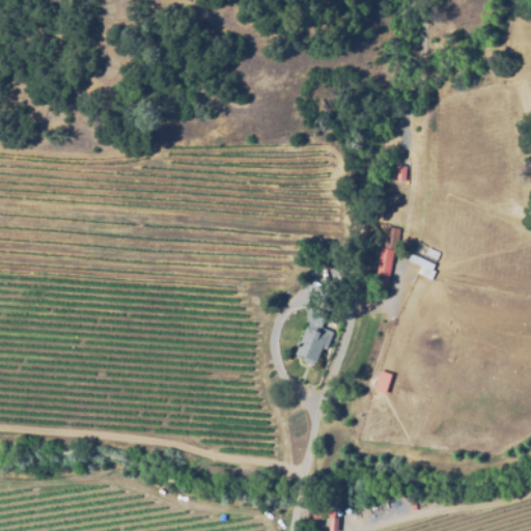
[(404,165),(404,180),(394,179),(395,164),(404,165)]
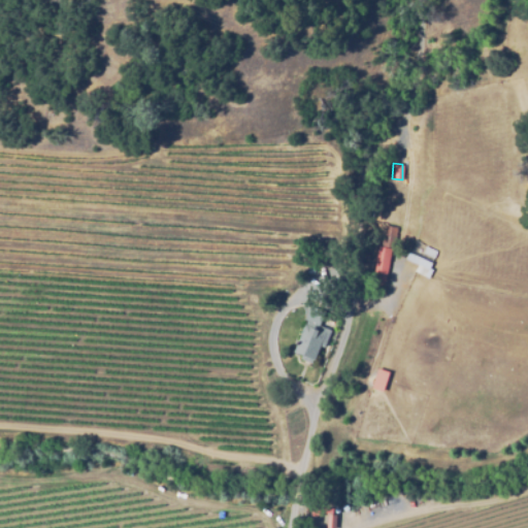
[(433,258),(422,254),(426,246),(436,252),(433,258)]
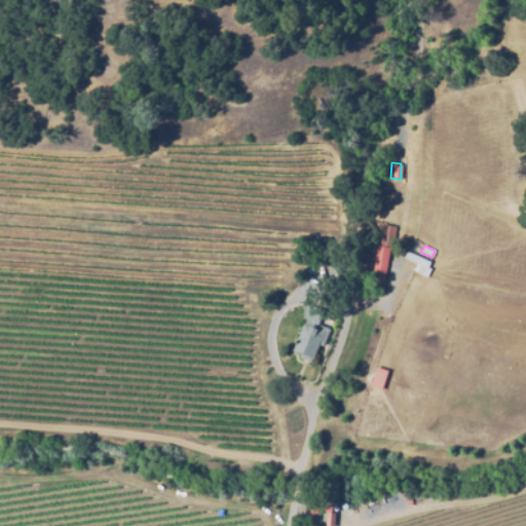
[(371,282),(377,248),(389,250),(383,284),(371,282)]
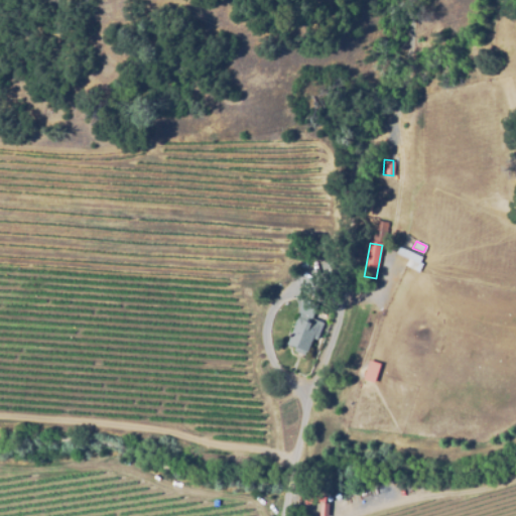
[(400,248),(421,258),(415,272),(404,267),(407,260),(398,255),(400,248)]
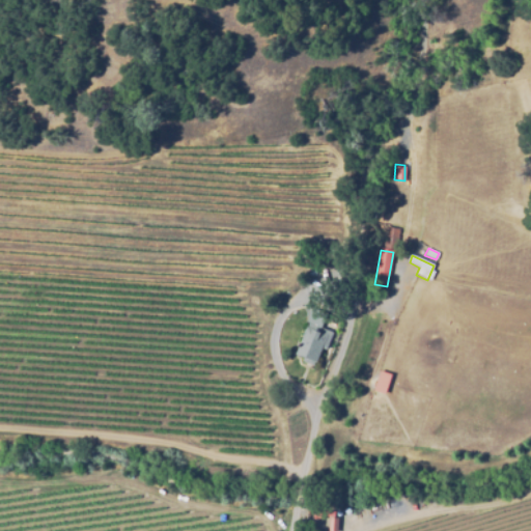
[(313,365),(303,360),(304,357),(296,354),(309,323),(306,322),(312,307),(327,313),(320,328),(333,332),(326,348),(323,347),(316,362),(315,361),(313,365)]
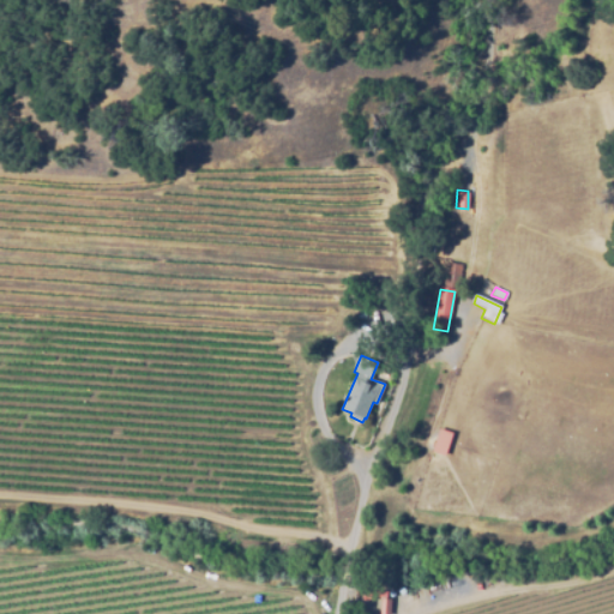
[(439,431),(452,434),(447,455),(434,452),(439,431)]
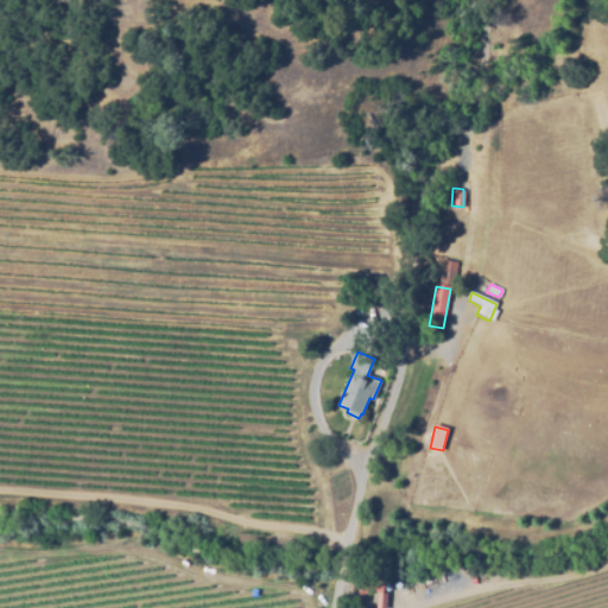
[(371,594),(358,594),(359,583),(371,584),(371,594)]
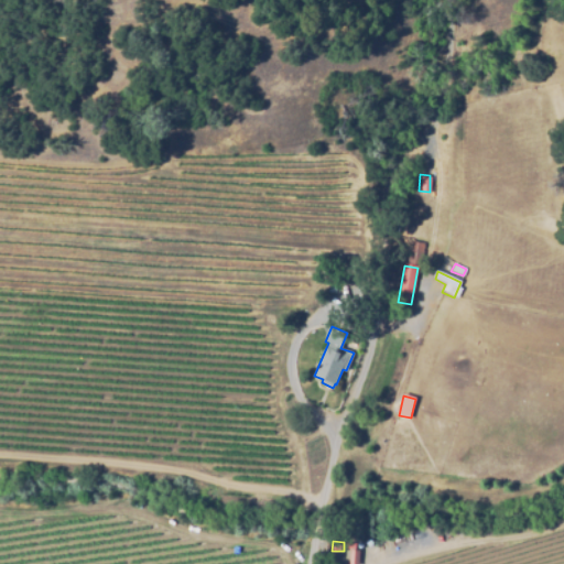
[(358,563),(349,563),(349,550),(358,550),(358,563)]
